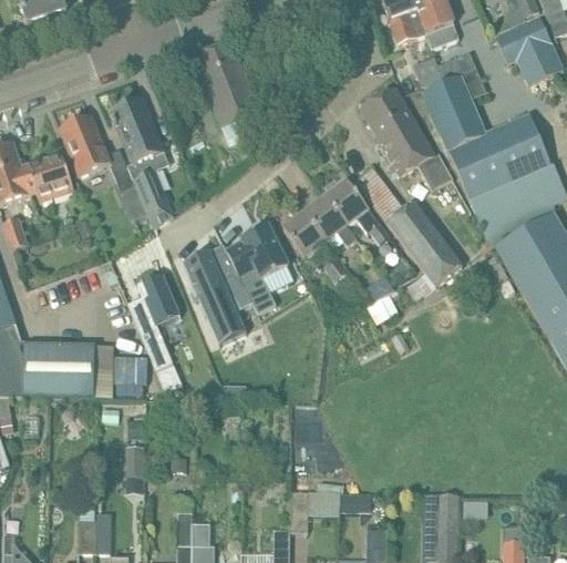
[(21,0),(29,22),(66,10),(63,0),(21,0)]
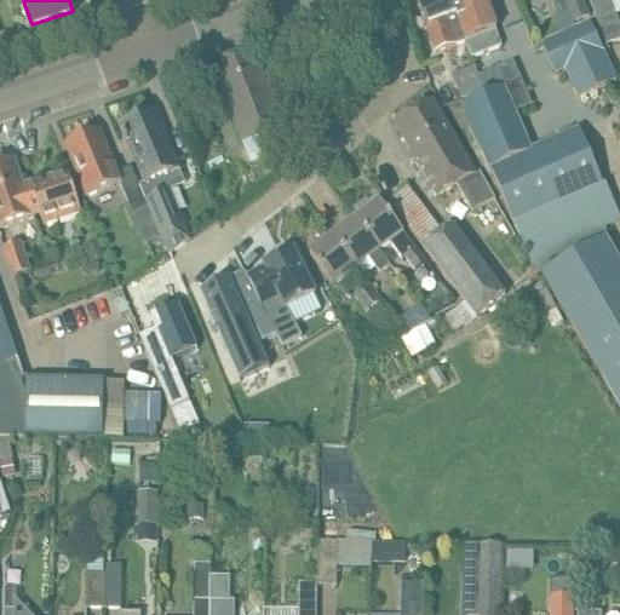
[(418,0),(436,49),(465,38),(451,0),(418,0)]
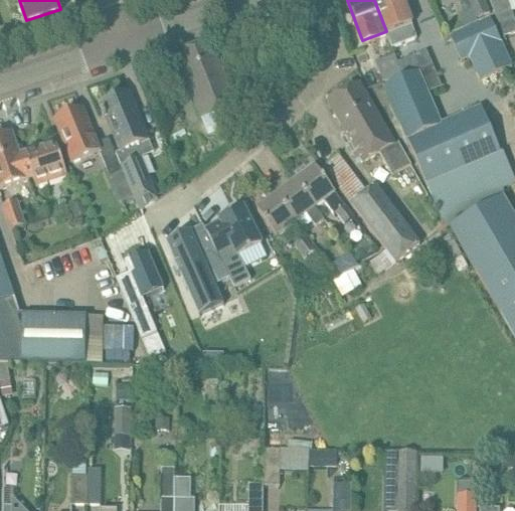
[(374,0),(386,31),(387,31),(392,44),(417,35),(404,0),(374,0)]
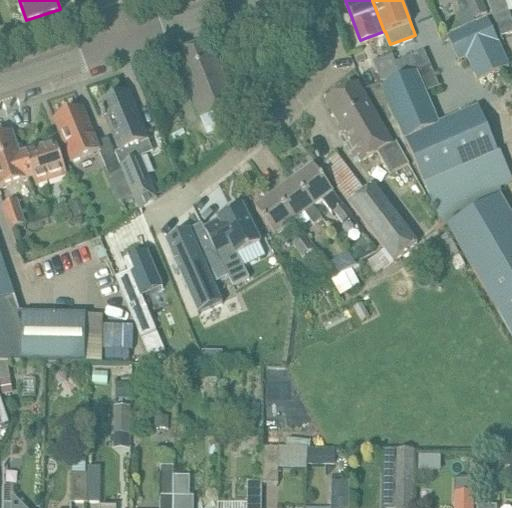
[(456,0),(460,10),(458,11),(462,22),(474,17),(473,16),(485,10),(481,0),(456,0)]
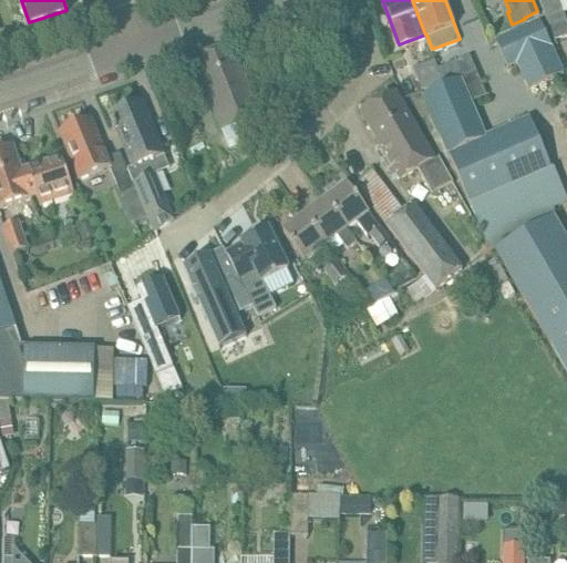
[(540,0),(553,33),(566,28),(566,22),(563,10),(559,0),(540,0)]
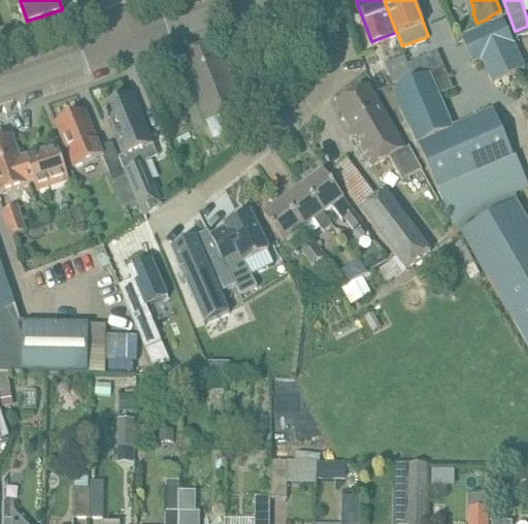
[(493,79),(525,65),(502,17),(462,36),(473,60),(482,56),(493,79)]
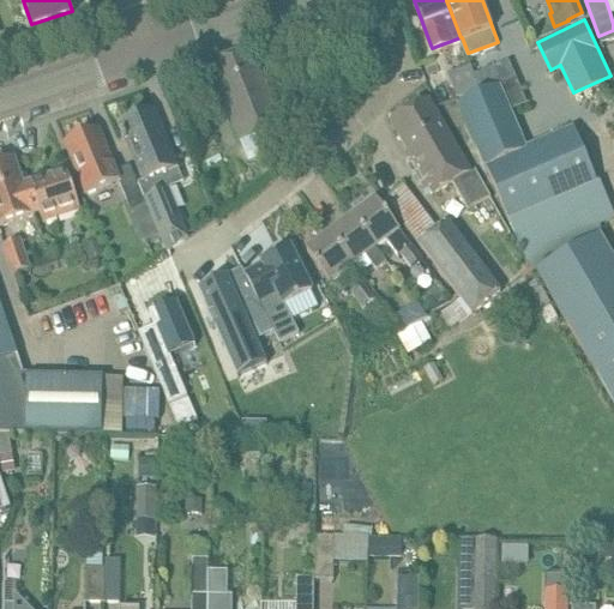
[(286,142),(278,122),(250,46),(211,61),(240,137),(241,137),(248,156),(286,142)]
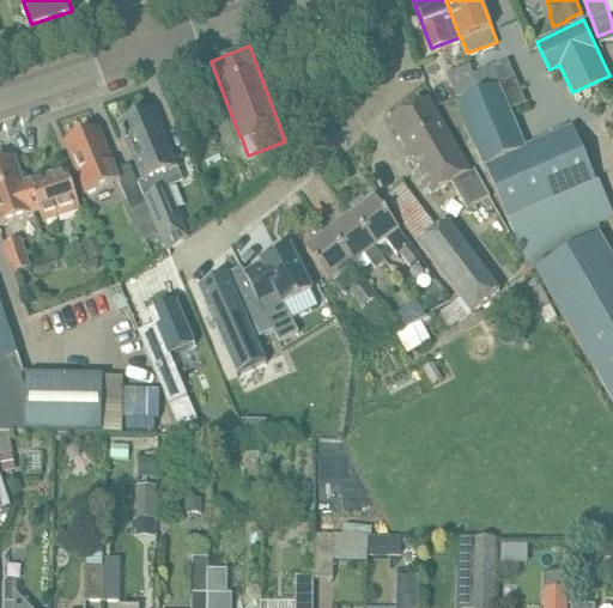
[(447,70),(456,93),(480,85),(471,61),(447,70)]
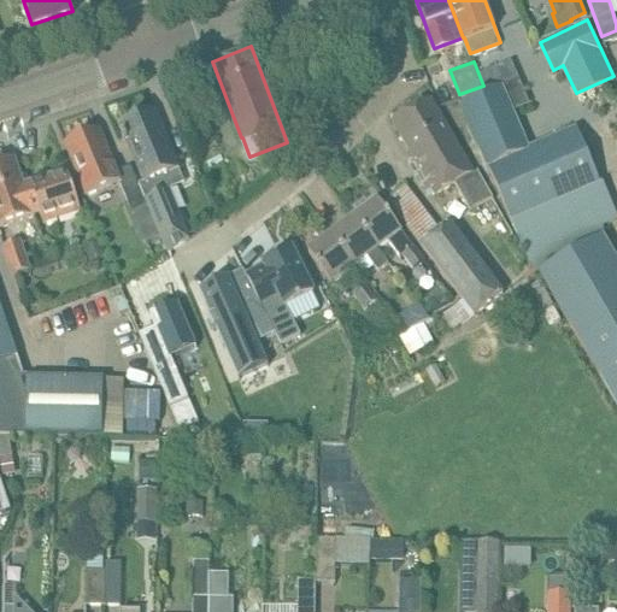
[(470,207),(493,194),(477,166),(474,169),(432,95),(393,118),(434,189),(453,180),(470,207)]
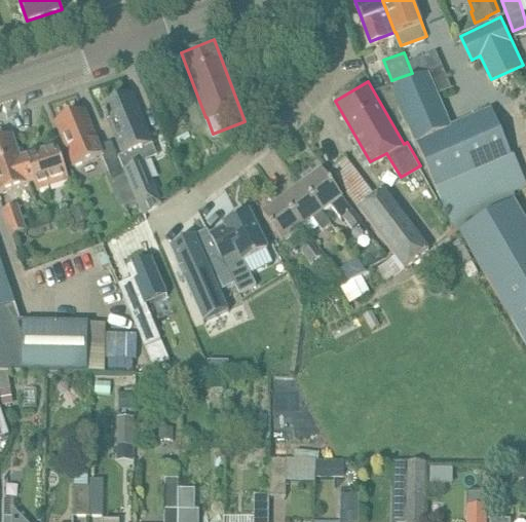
[(132,90),(102,103),(110,121),(122,152),(118,153),(126,172),(130,183),(144,213),(160,200),(143,158),(138,147),(153,141),(140,110),(132,90)]
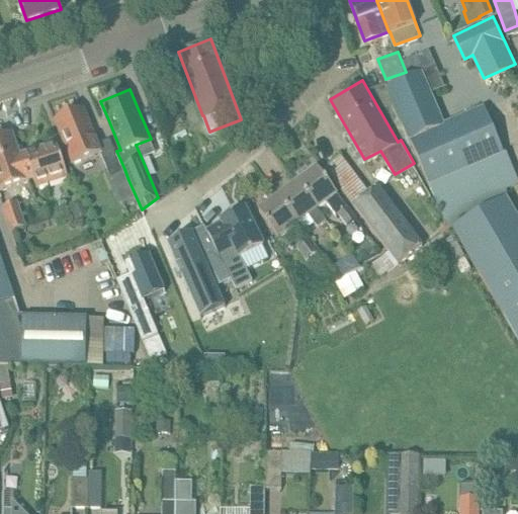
[(124,169),(116,151),(110,136),(98,141),(83,105),(55,117),(73,160),(100,149),(110,175),(124,169)]
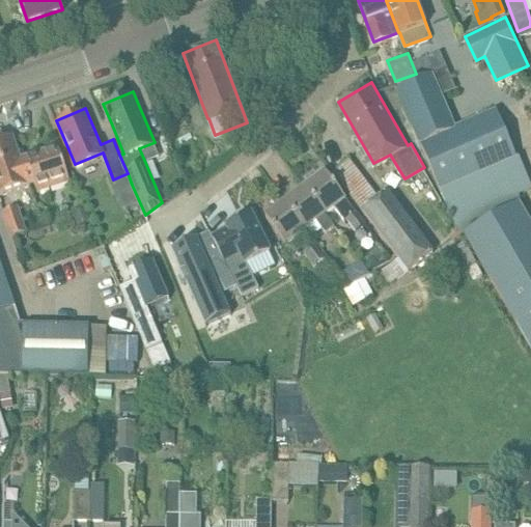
[(439,186),(440,185),(515,157),(496,108),(454,126),(420,140),(439,186)]
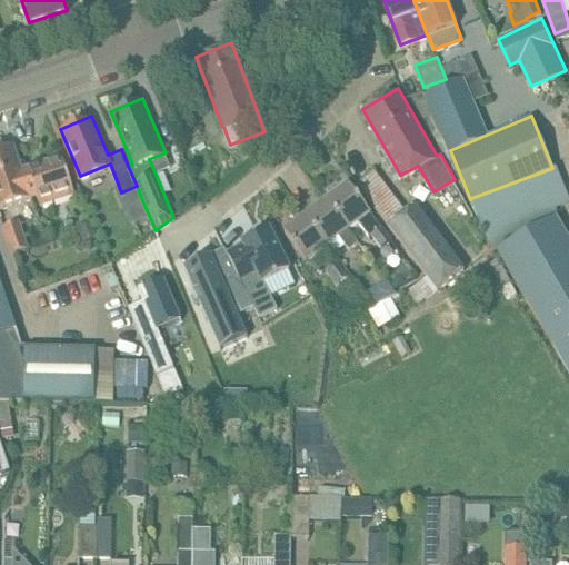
[(0,206),(30,196),(21,168),(22,168),(13,142),(0,147),(0,206)]
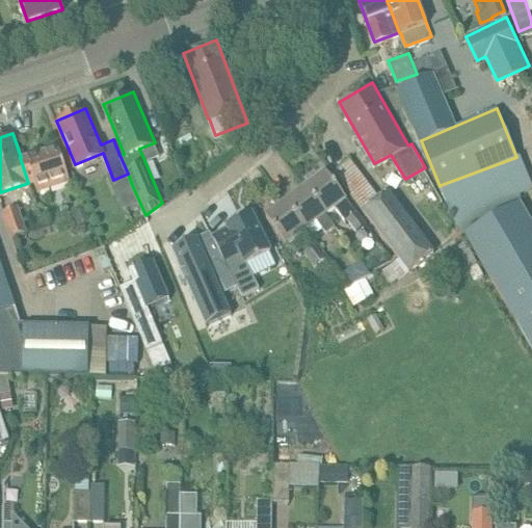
[(23,162),(21,157),(20,157),(28,183),(33,181),(36,190),(70,179),(58,143),(36,151),(38,157),(23,162)]
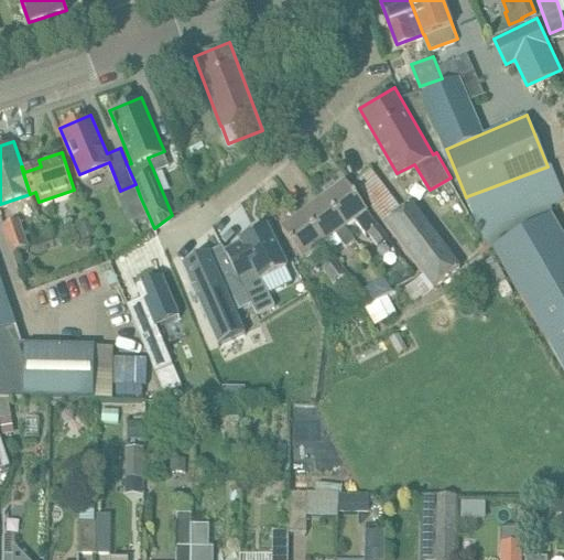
[(563,195),(551,164),(548,167),(467,196),(481,234),(490,248),(494,247),(551,213),(554,211),(552,204),(563,198),(563,195)]
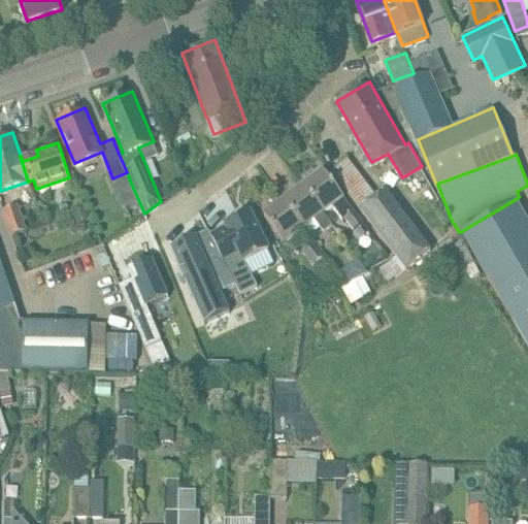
[(330,168),(361,209),(377,197),(347,157),(330,168)]
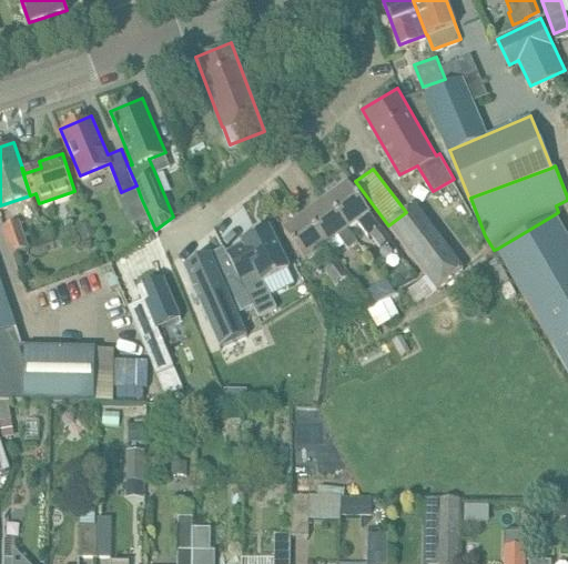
[(327,197),(350,227),(357,220),(367,234),(381,224),(348,181),(327,197)]
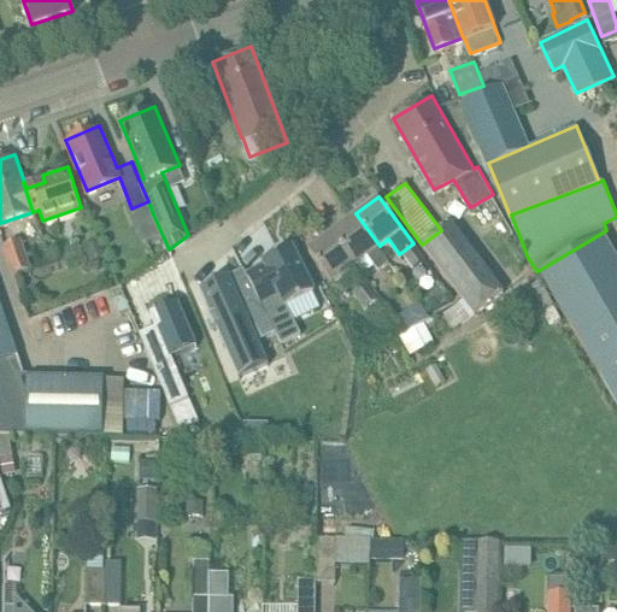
[(378,246),(380,246),(356,213),(331,230),(356,263),(369,253),(376,263),(386,256),(378,246)]
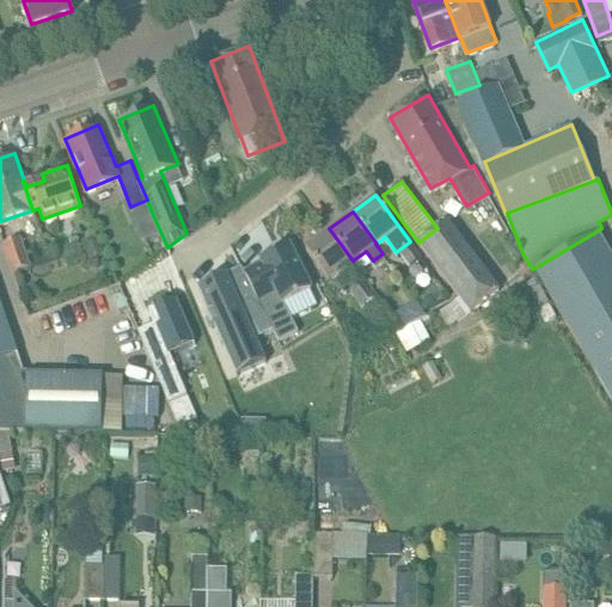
[(448,220),(438,228),(418,243),(458,294),(458,295),(470,310),(499,288),(448,220)]
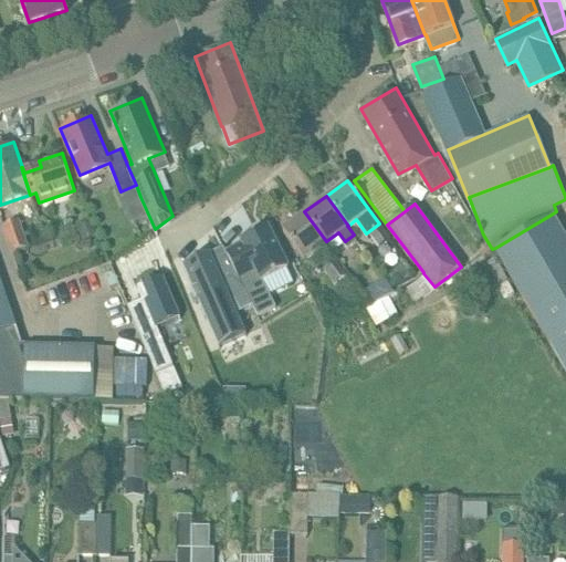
[(305,258),(326,241),(304,211),(283,228),(305,258)]
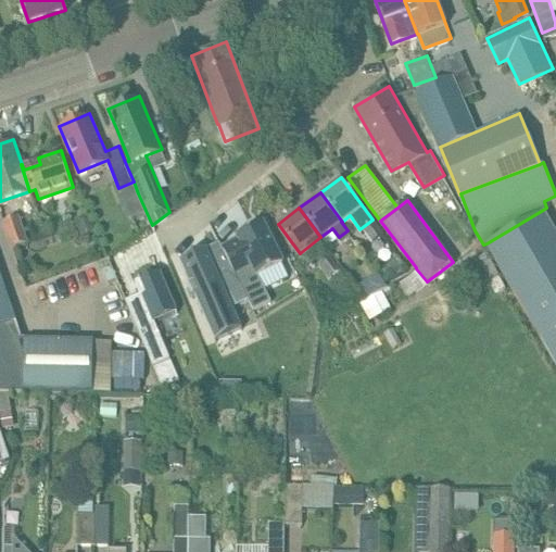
[(543,210),(487,243),(555,363),(555,230),(543,210)]
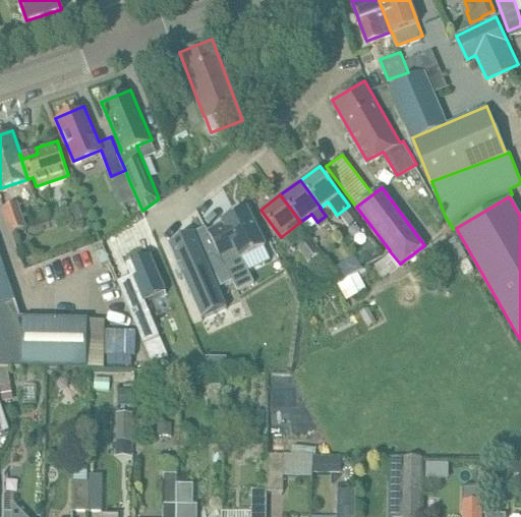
[(17,199),(3,205),(12,229),(25,225),(17,199)]
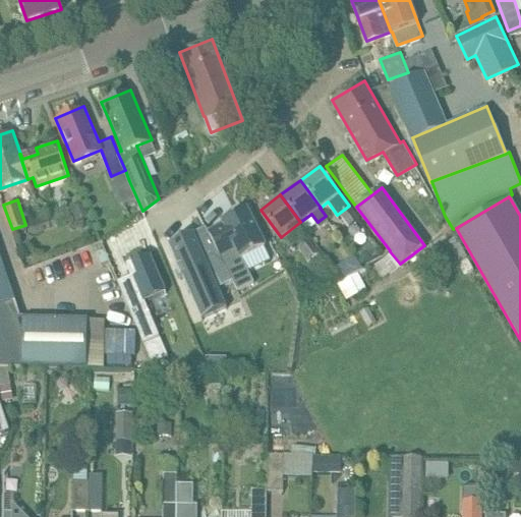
[(224,222),(208,230),(210,233),(232,279),(237,288),(253,280),(241,255),(265,244),(246,206),(243,208),(241,205),(230,211),(231,214),(222,218),(224,222)]
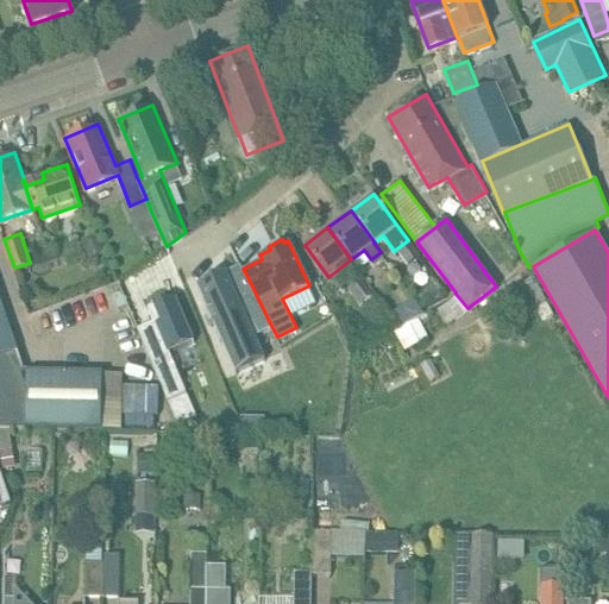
[(131,290),(180,262),(174,251),(125,280),(131,290)]
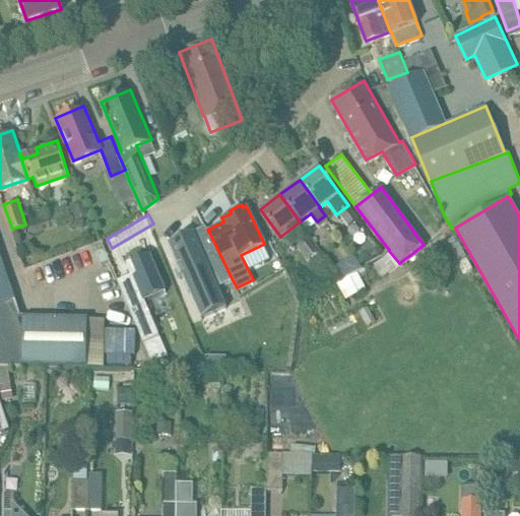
[(193,230),(169,240),(200,314),(224,304),(214,279),(229,272),(209,234),(208,232),(196,237),(193,230)]
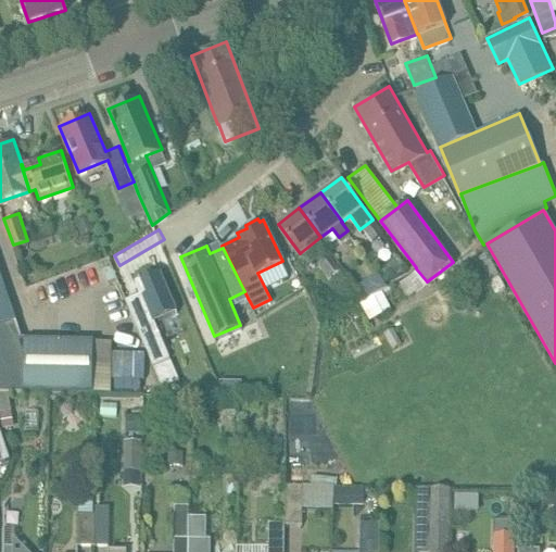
[(317,262),(329,277),(341,267),(330,252),(317,262)]
